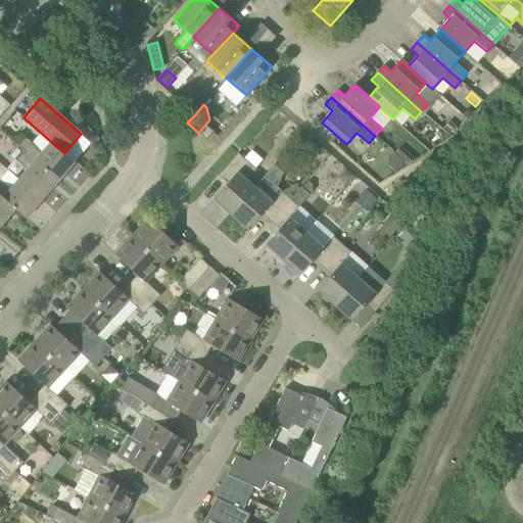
[(450,120),(443,128),(450,134),(458,126),(450,120)]
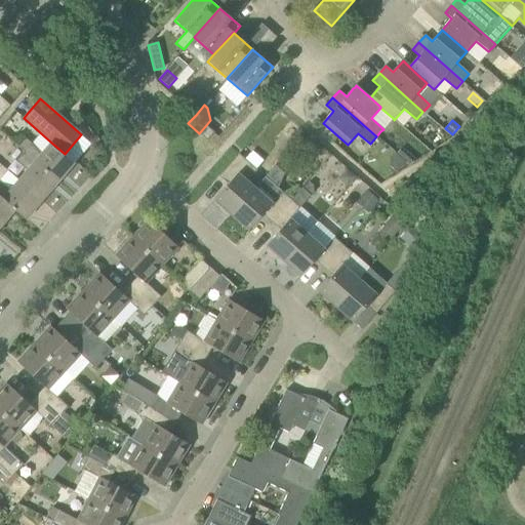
[(206,125),(199,133),(207,140),(213,134),(214,132),(206,125)]
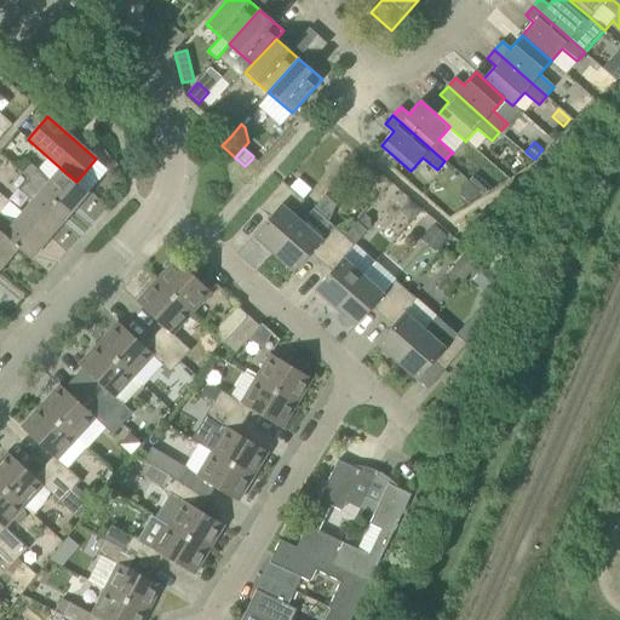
[(356,159),(346,170),(357,178),(366,167),(356,159)]
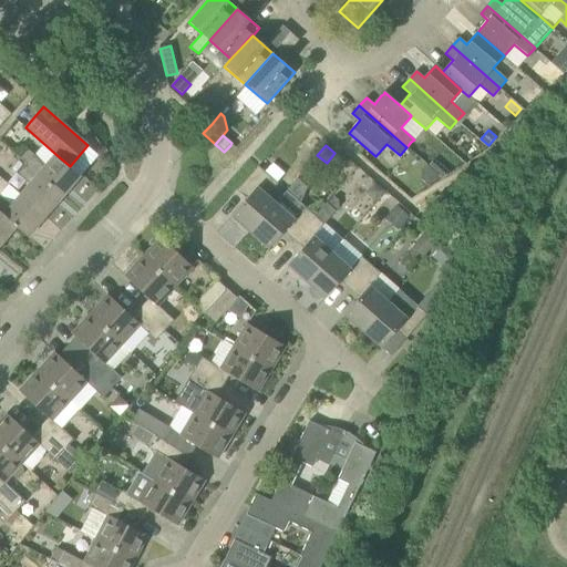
[(28,150),(21,157),(27,163),(34,155),(28,150)]
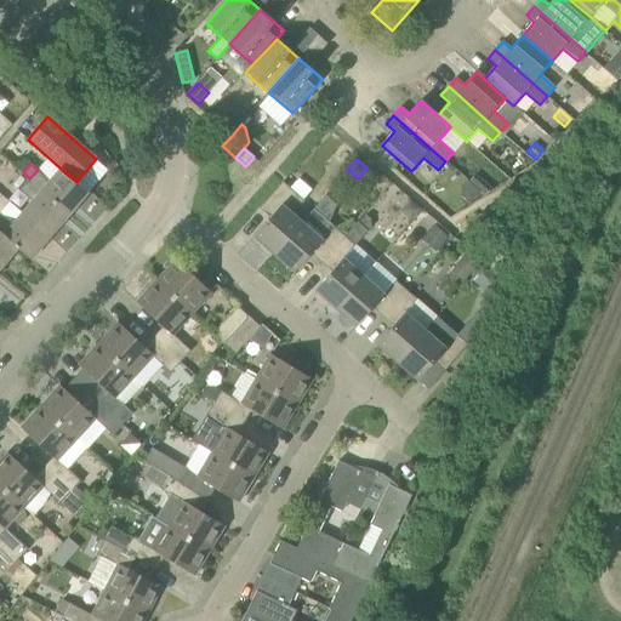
[(29,178),(29,180),(69,215),(89,193),(77,182),(61,169),(50,181),(38,170),(29,178)]
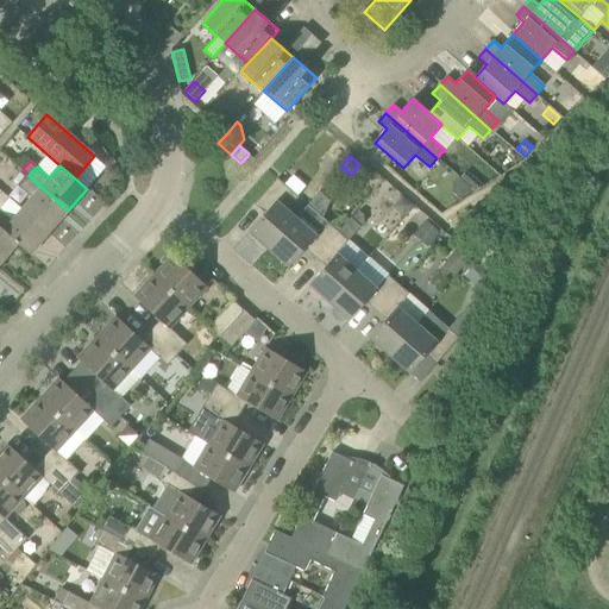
[(470,188),(472,190),(481,181),(463,165),(456,175),(458,177),(468,186),(470,188)]
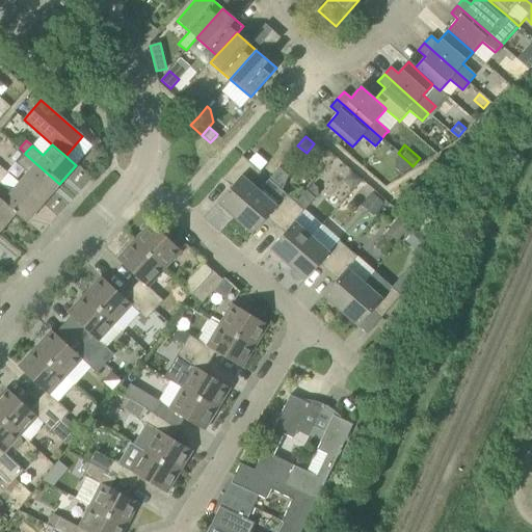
[(23,156),(17,163),(28,173),(20,183),(43,204),(44,203),(57,187),(59,184),(25,154),(24,154),(23,156)]
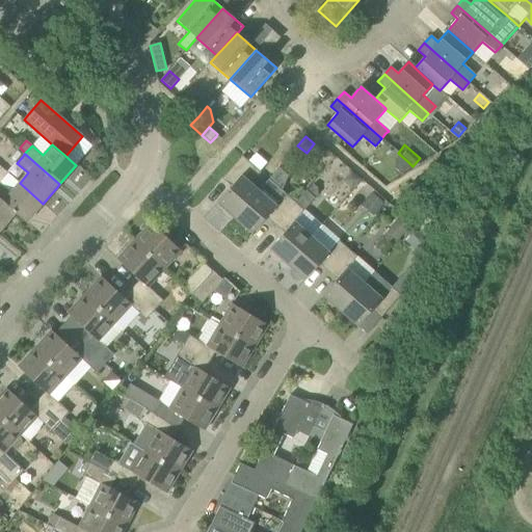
[(395,161),(395,170),(401,176),(410,164),(408,162),(400,155),(395,161)]
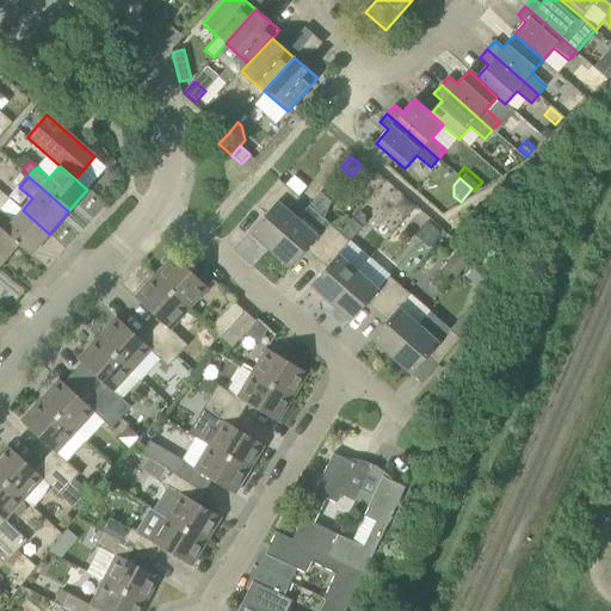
[(250,233),(270,251),(297,218),(288,211),(300,198),(278,179),(255,205),(266,215),(250,233)]
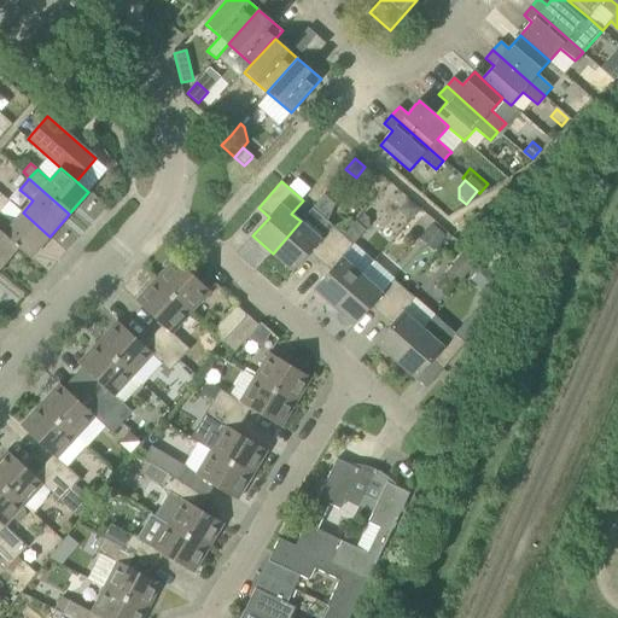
[(327,216),(336,204),(322,194),(314,207),(327,216)]
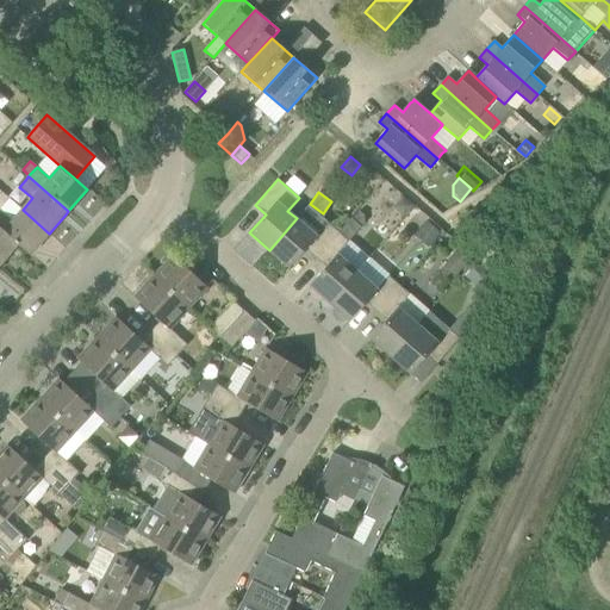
[(403,198),(398,203),(399,212),(404,216),(412,206),(403,198)]
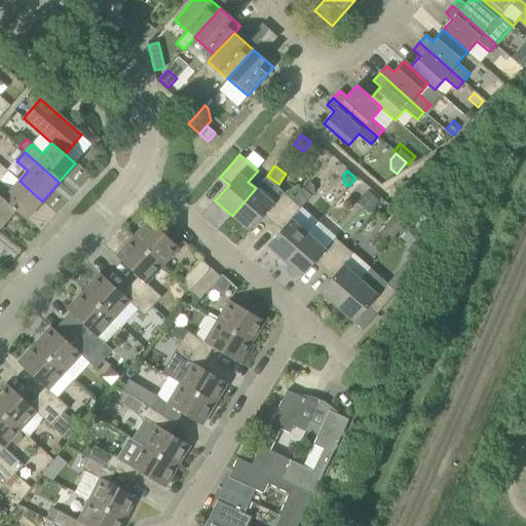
[(250,231),(264,215),(272,223),(292,200),(265,177),(256,188),(232,216),(250,231)]
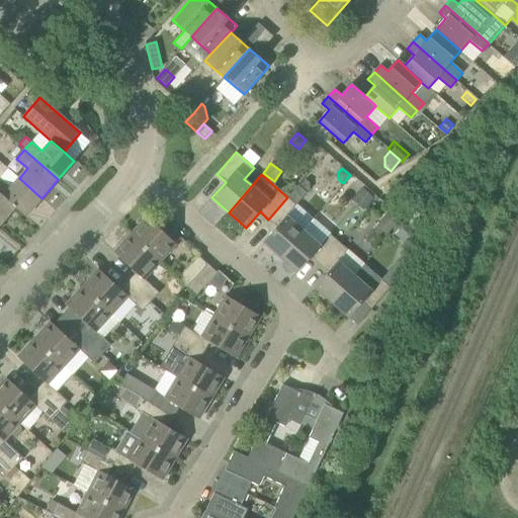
[(41,198),(18,178),(10,187),(0,178),(0,193),(15,207),(26,217),(41,198)]
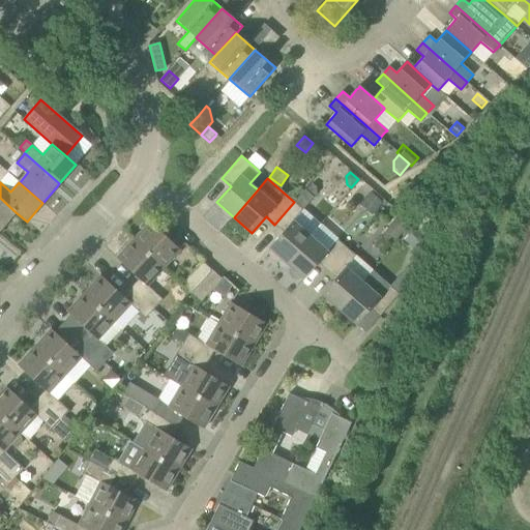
[(294,202),(274,225),(284,232),(269,248),(287,264),(311,236),(322,224),(304,208),(317,195),(316,187),(313,184),(304,189),(294,202)]
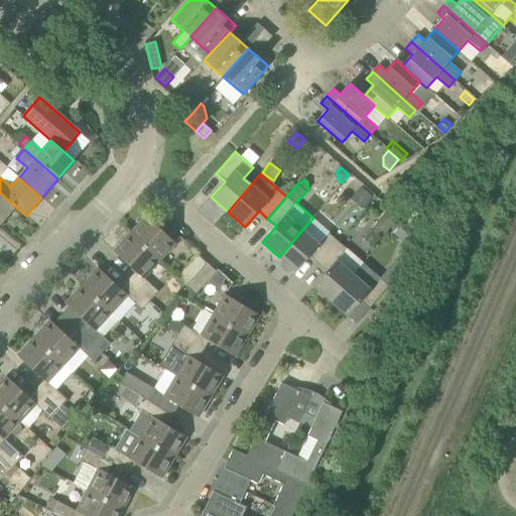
[(361,187),(353,197),(365,207),(373,198),(361,187)]
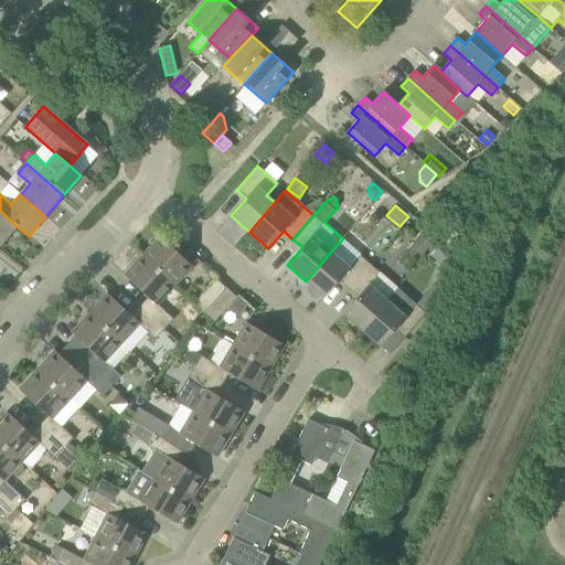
[(0,245),(17,226),(0,211),(0,245)]
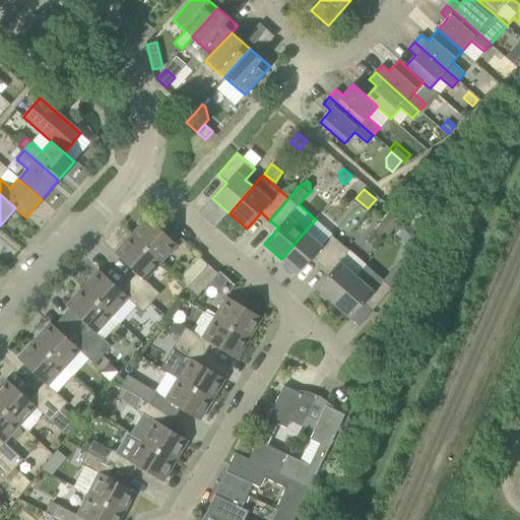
[(390,214),(381,224),(391,234),(400,222),(390,214)]
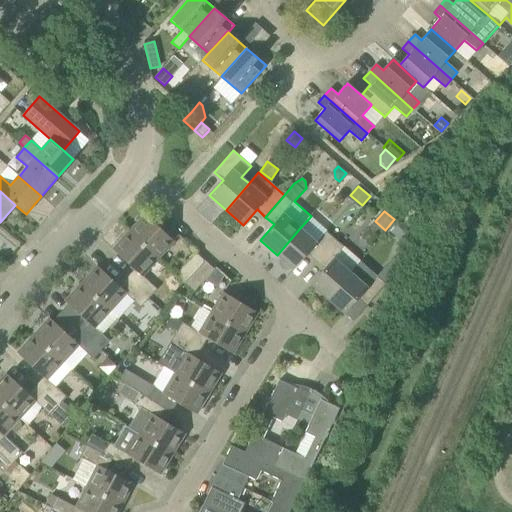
[(129,232),(158,259),(174,242),(145,215),(129,232)]
